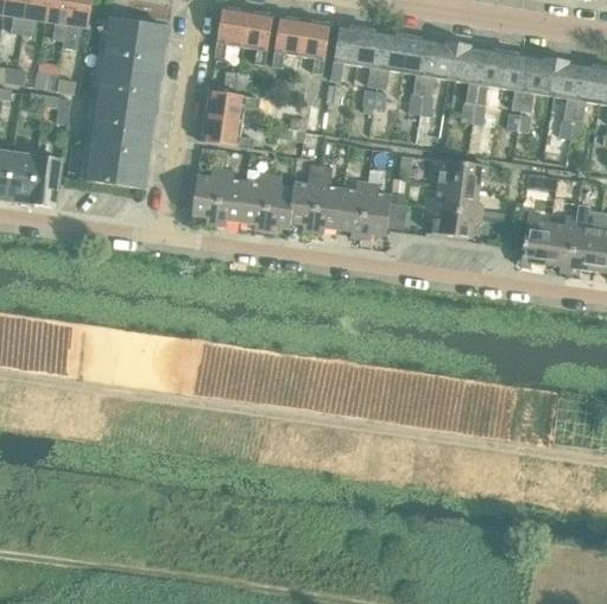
[(109,18),(84,179),(144,189),(169,26),(109,18)]
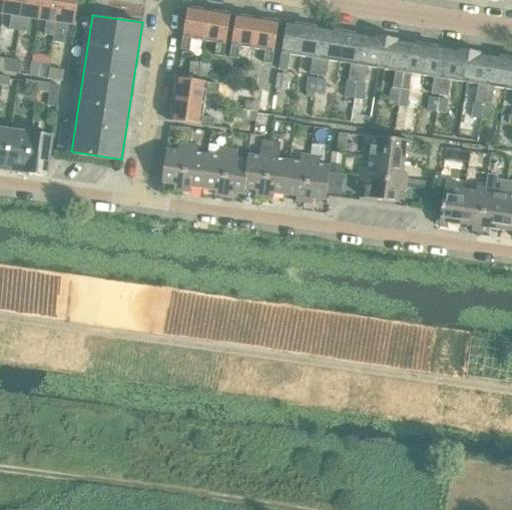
[(10,76),(0,74),(0,82),(9,84),(10,76)]
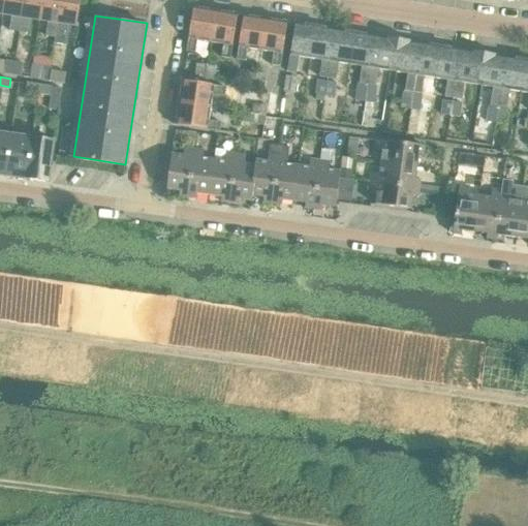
[(39,91),(40,83),(28,82),(27,90),(39,91)]
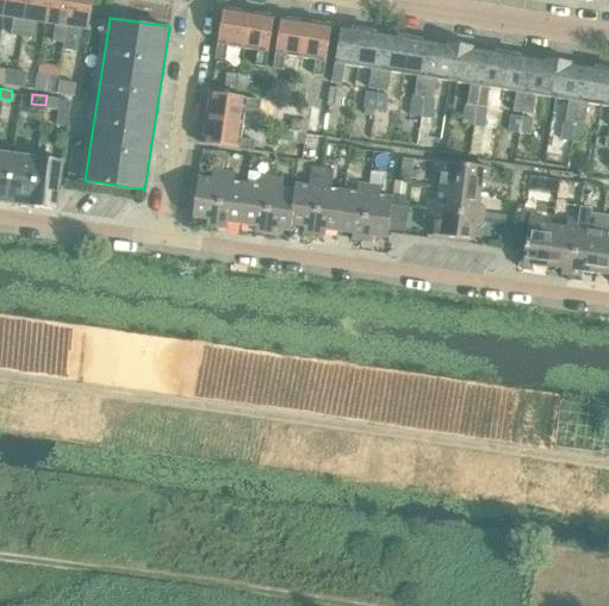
[(72,100),(47,95),(45,105),(60,107),(57,123),(68,124),(72,100)]
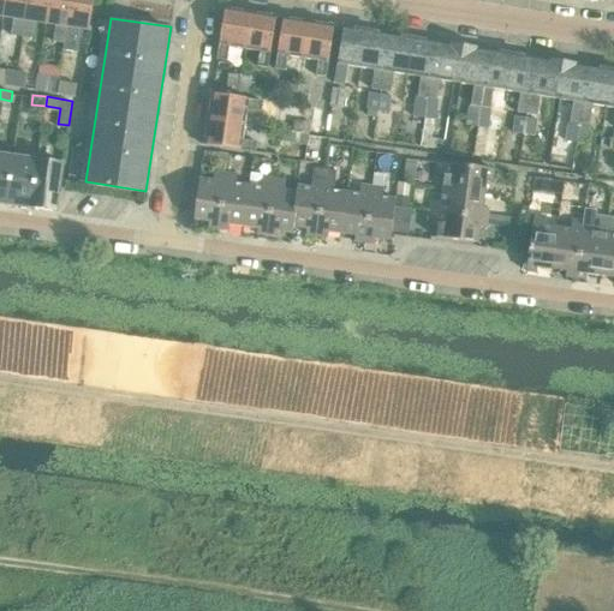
[(207,223),(216,226),(218,226),(227,150),(219,149),(216,167),(214,167),(212,177),(200,175),(194,216),(208,219),(207,223)]
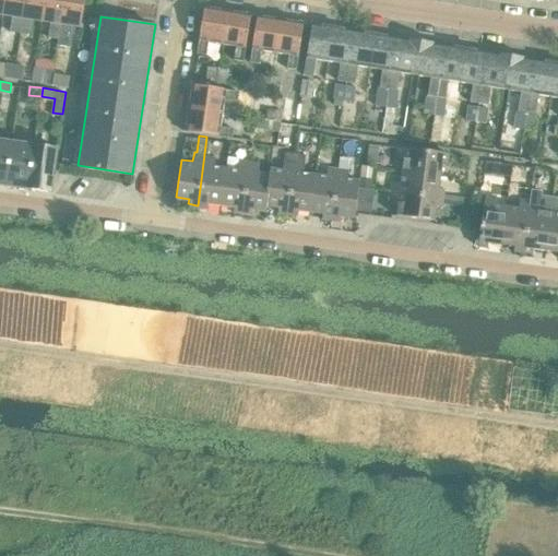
[(185,142),(196,144),(197,137),(186,135),(185,142)]
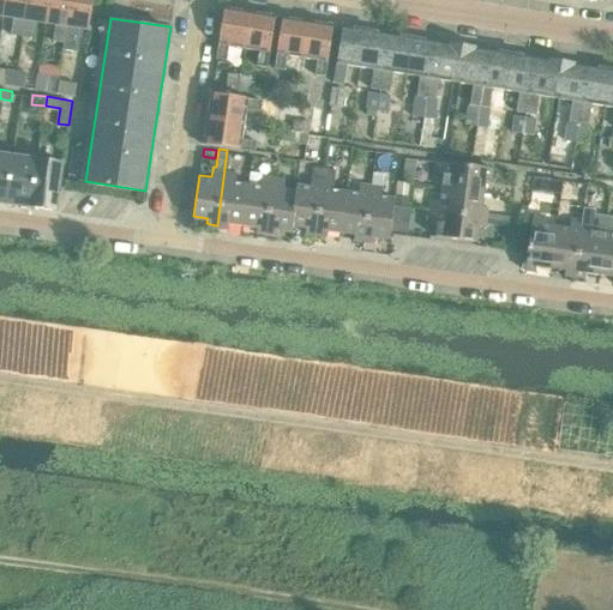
[(227,150),(217,225),(227,227),(228,222),(241,223),(247,181),(234,180),(236,170),(226,168),(228,151),(227,150)]
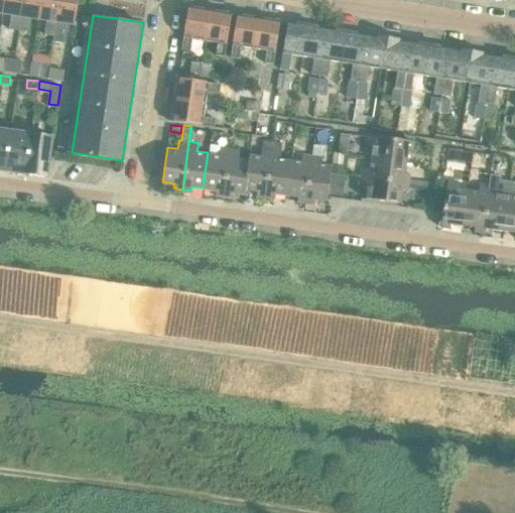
[(0,168),(6,169),(11,129),(0,127),(0,168)]
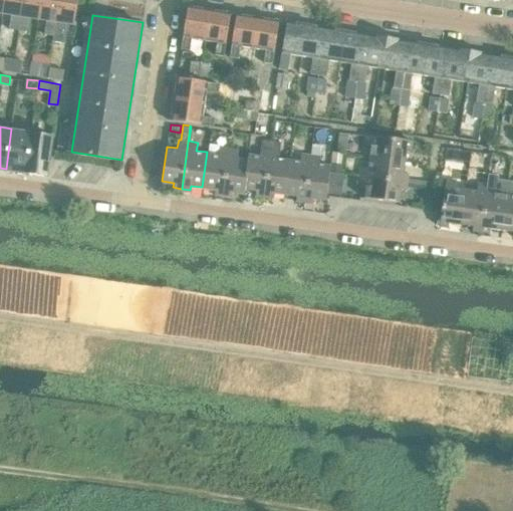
[(6,169),(25,172),(31,132),(11,129),(6,169)]
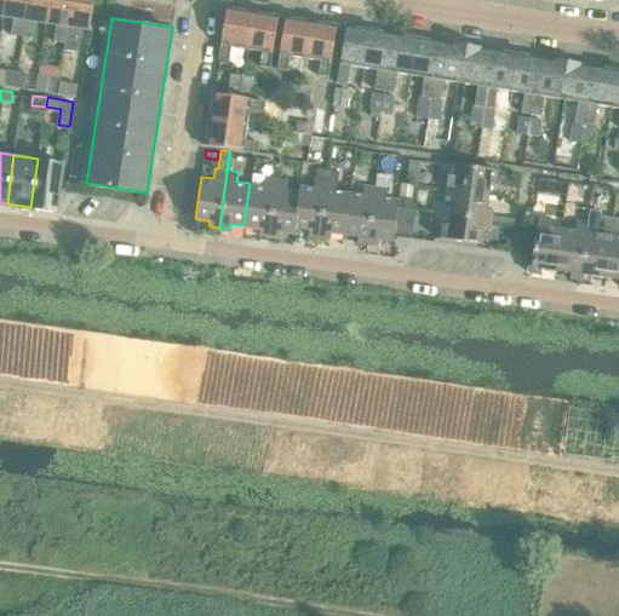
[(30,207),(57,211),(64,162),(38,159),(30,207)]
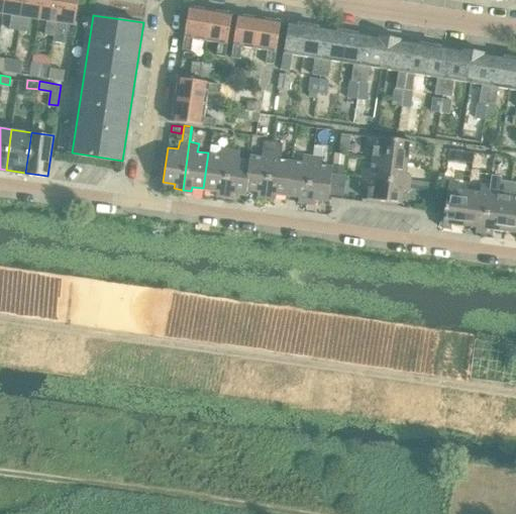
[(339,147),(349,149),(351,135),(341,134),(339,147)]
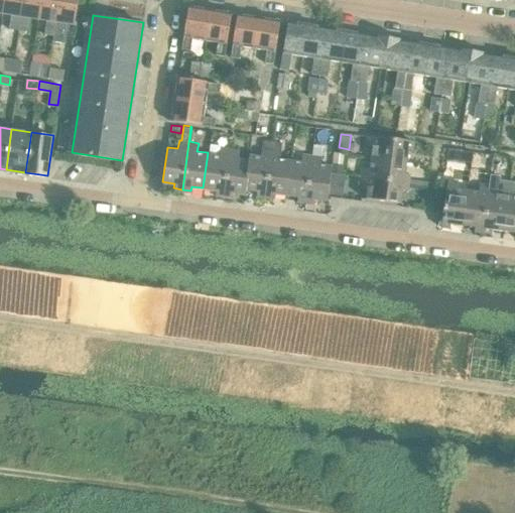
[(373,144),(372,156),(407,161),(408,151),(413,151),(414,142),(367,135),(366,143),(373,144)]
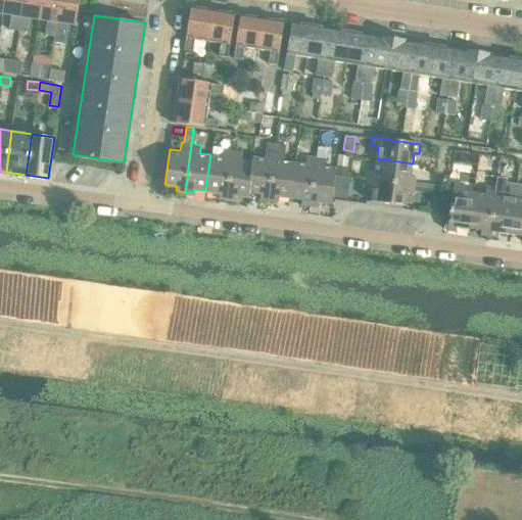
[(252,161),(248,190),(261,192),(259,197),(268,198),(276,141),(268,140),(267,150),(265,150),(264,157),(253,156),(252,161)]
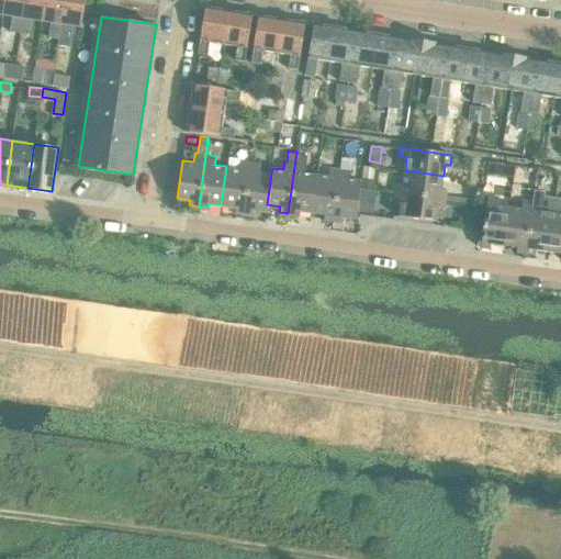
[(296,152),(288,213),(296,214),(298,210),(311,211),(315,175),(304,172),(306,154),(296,152)]
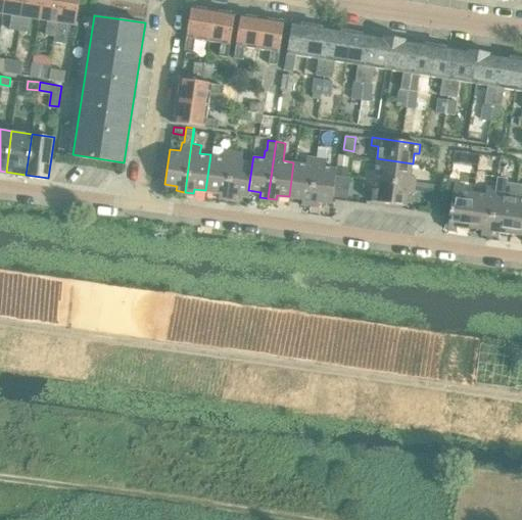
[(210,154),(205,190),(219,192),(218,197),(226,198),(232,150),(223,148),(222,156),(210,154)]
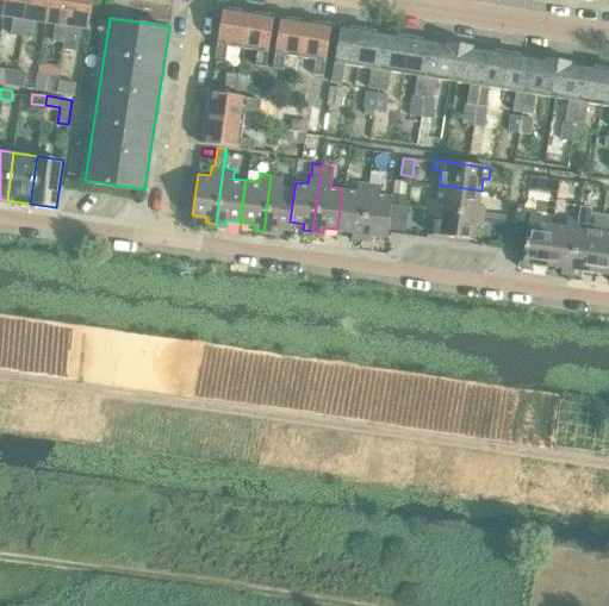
[(545,188),(546,176),(546,175),(532,174),(530,187),(545,188)]
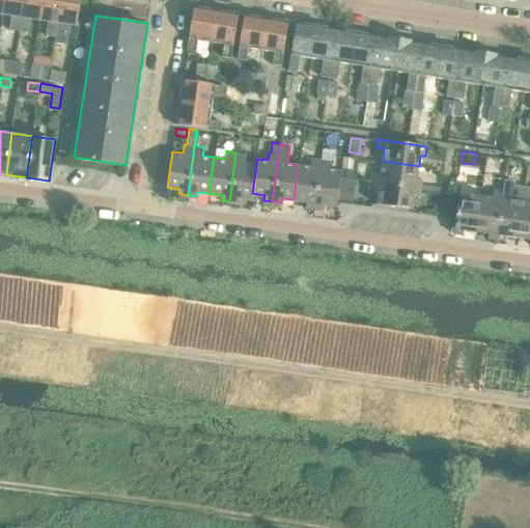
[(235,153),(229,201),(236,202),(238,198),(250,200),(251,193),(252,193),(256,164),(245,162),(246,154),(235,153)]
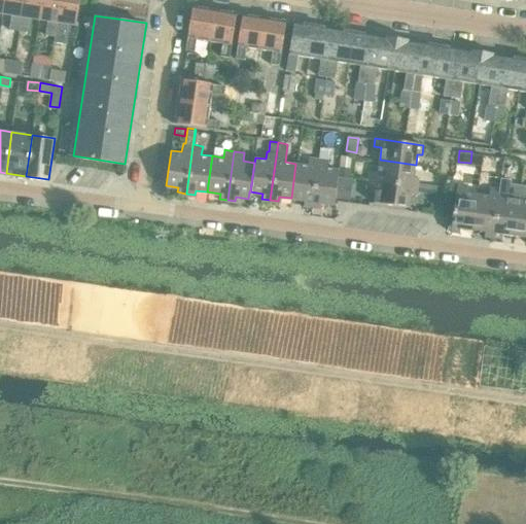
[(295,164),(291,198),(304,200),(303,205),(311,206),(317,160),(308,158),(307,165),(295,164)]
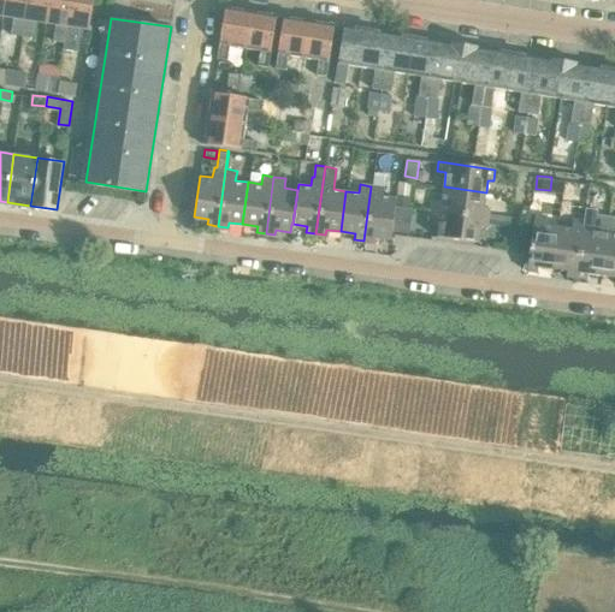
[(371,186),(364,241),(373,242),(374,237),(390,239),(396,198),(382,196),(383,188),(371,186)]
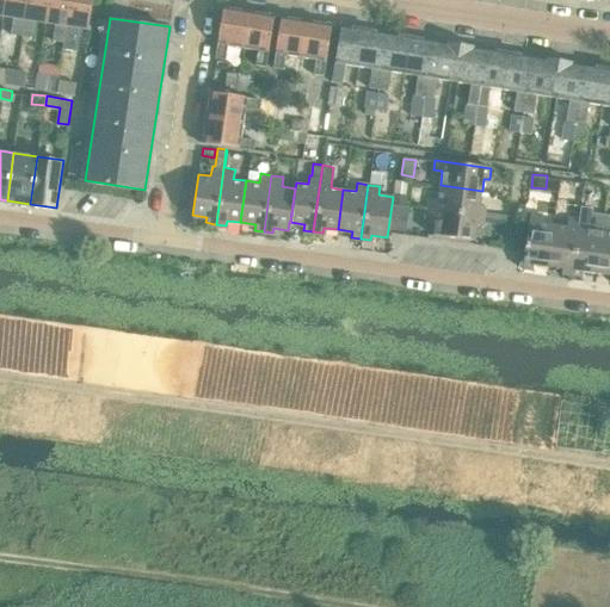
[(429,198),(427,210),(484,217),(485,216),(485,214),(486,204),(481,204),(482,191),(441,185),(438,199),(429,198)]
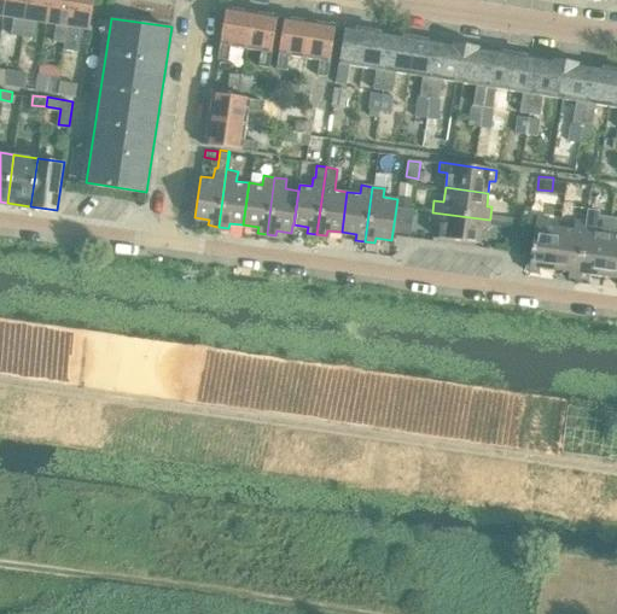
[(400,204),(411,205),(413,194),(401,193),(400,204)]
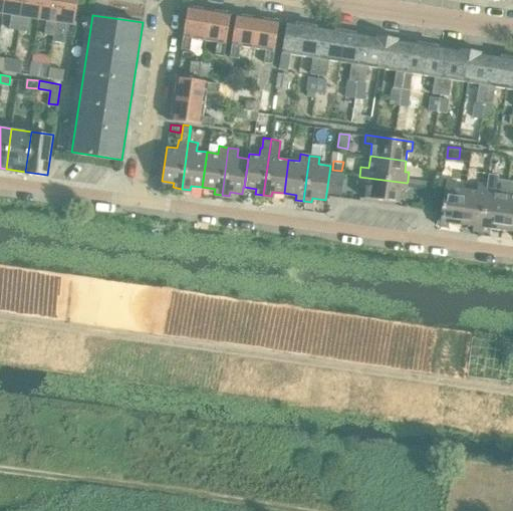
[(489,172),(482,231),(490,232),(491,227),(503,229),(509,179),(498,178),(499,174),(489,172)]
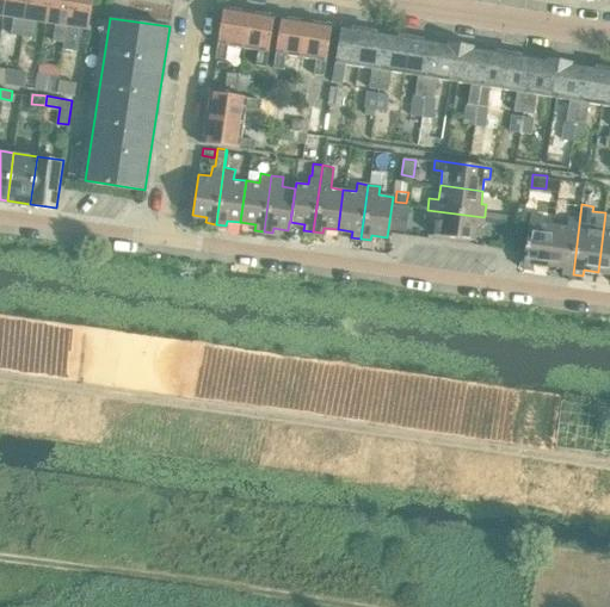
[(393,205),(390,216),(406,218),(407,208),(393,205)]
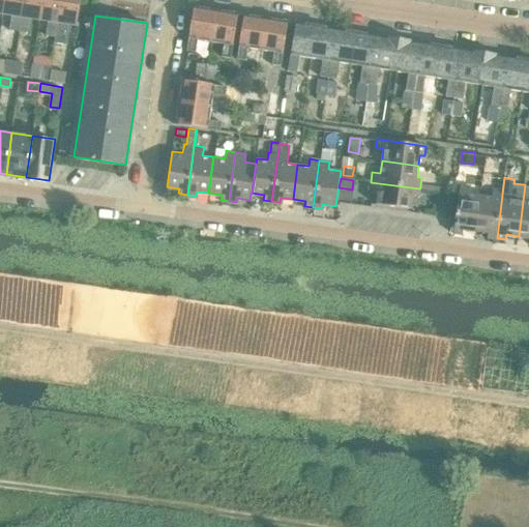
[(419,192),(419,188),(371,182),(370,191),(378,192),(376,204),(412,209),(414,196),(418,197),(419,192)]
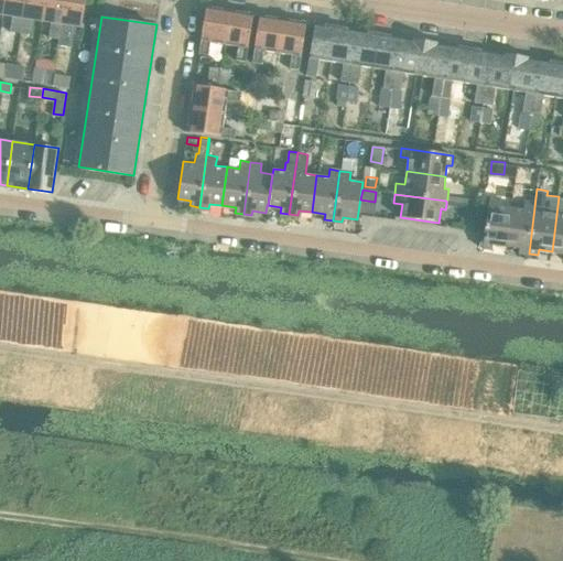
[(494,243),(507,245),(511,206),(500,205),(501,196),(490,195),(484,247),(493,248),(494,243)]
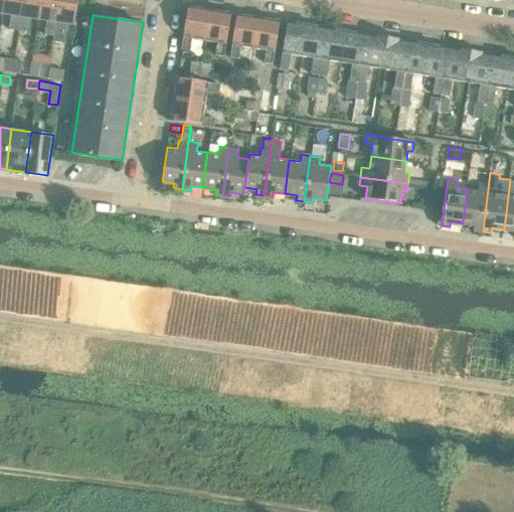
[(513,180),(510,179),(504,229),(513,230),(513,180)]
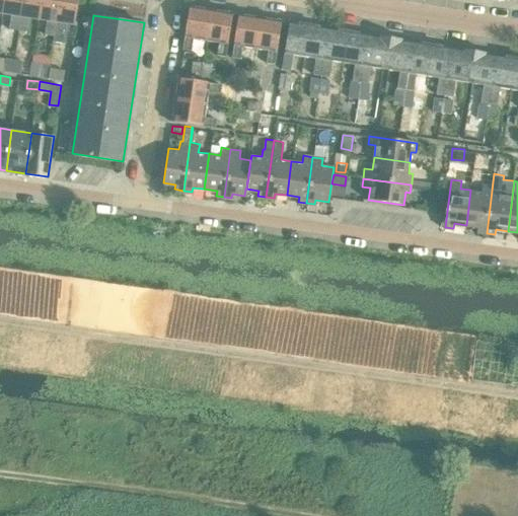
[(470,190),(466,225),(478,227),(477,231),(487,233),(493,186),(484,183),(483,192),(470,190)]
